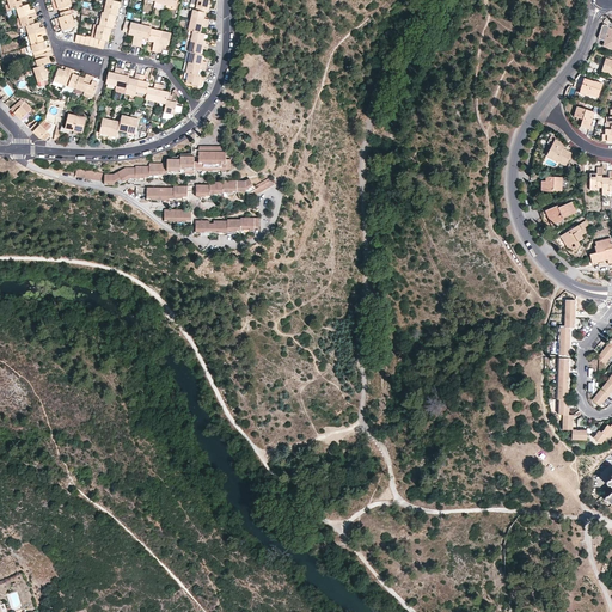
[(71,2),(69,0),(60,0),(56,1),(59,7),(60,11),(69,8),(68,5),(71,5),(69,2),(71,2)]
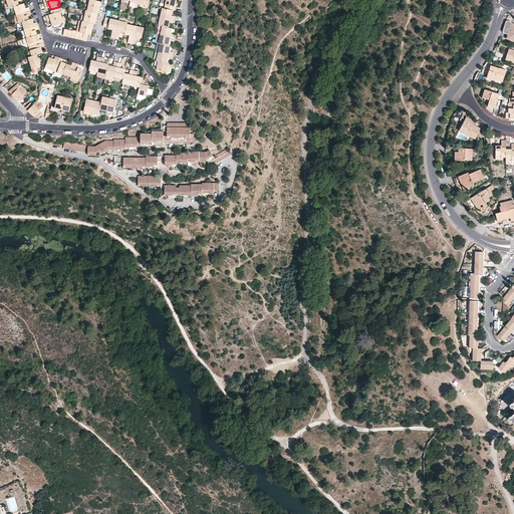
[(164,0),(163,7),(172,9),(174,10),(175,6),(173,6),(174,2),(174,0),(164,0)]
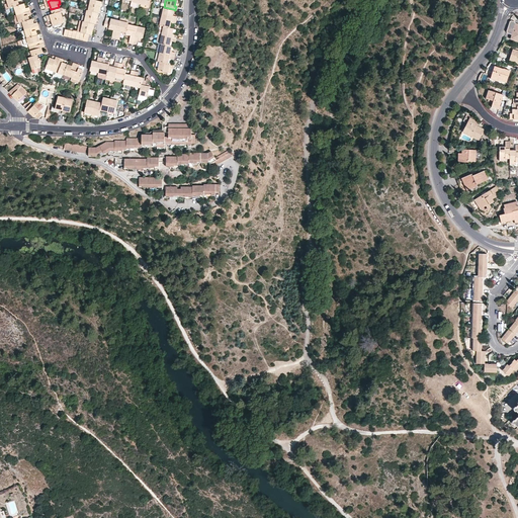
[(15,11),(16,14),(30,10),(29,7),(25,7),(24,8),(24,6),(25,6),(24,3),(19,5),(14,6),(15,11)]
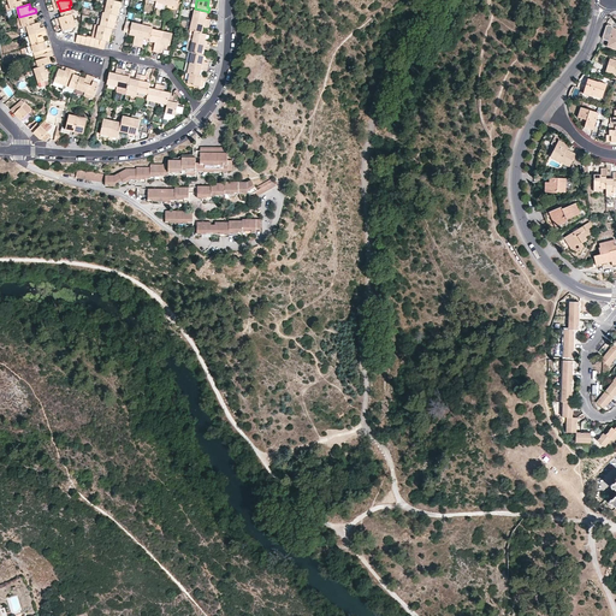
[(71,13),(70,9),(60,11),(61,16),(58,17),(60,23),(73,19),(72,15),(70,16),(70,13),(71,13)]
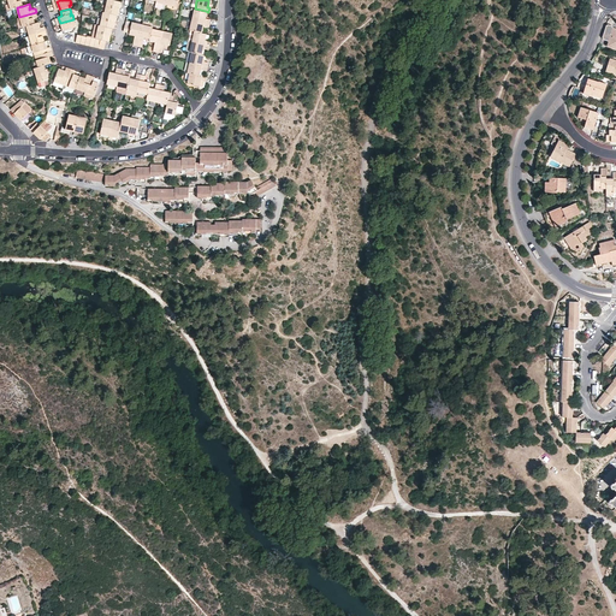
[(193,9),(190,19),(208,23),(209,19),(203,17),(206,11),(195,9),(193,9)]
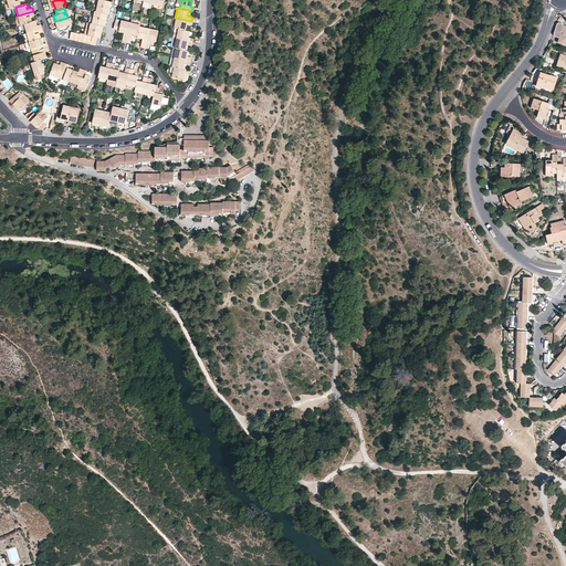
[(105,14),(105,12),(95,10),(94,10),(93,17),(105,19),(105,18),(106,14),(105,14)]
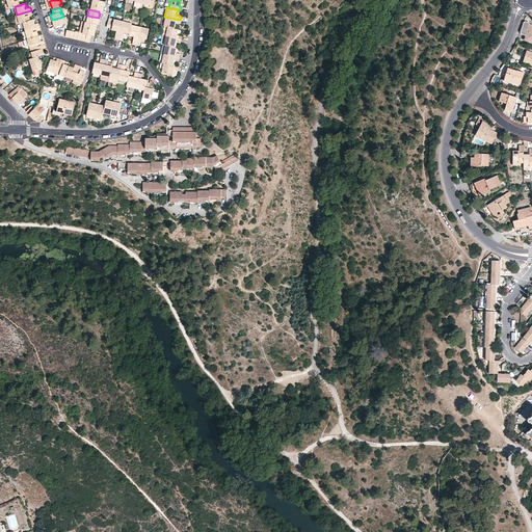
[(19,23),(22,22),(30,20),(29,17),(27,17),(27,15),(28,15),(32,14),(31,10),(17,15),(19,23)]
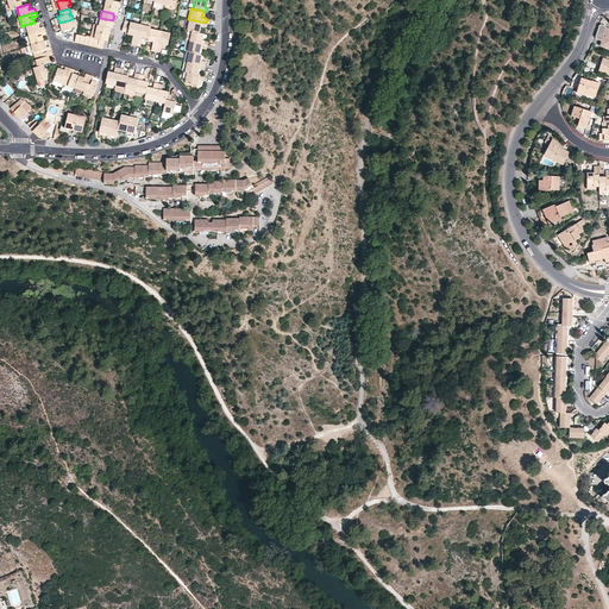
[(74,24),(73,19),(60,23),(62,29),(63,33),(73,30),(71,26),(73,26),(71,24),(74,24)]
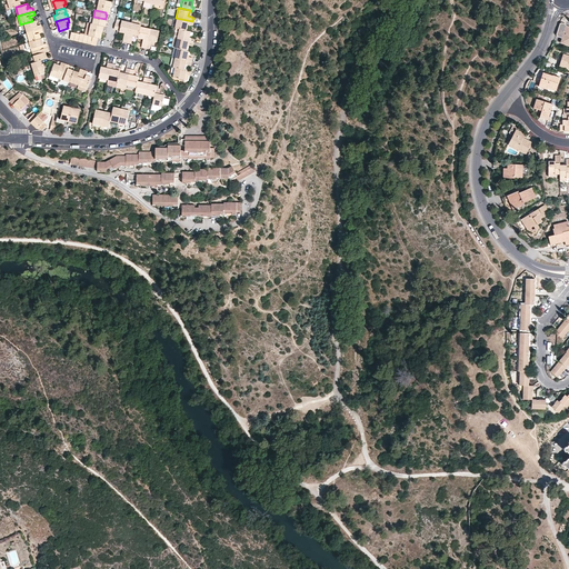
[(173,27),(178,28),(186,30),(187,25),(191,26),(192,21),(176,18),(173,27)]
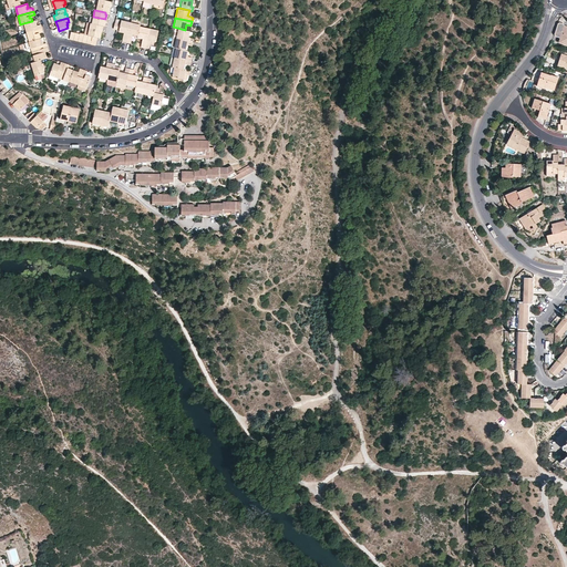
[(122,40),(125,40),(130,21),(121,19),(120,22),(119,29),(119,30),(123,31),(122,40)]
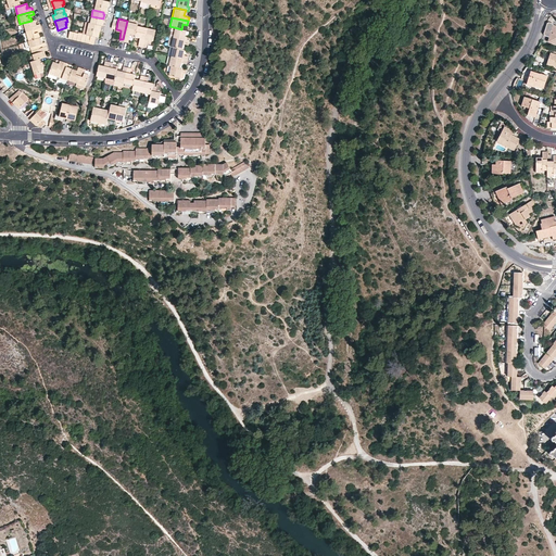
[(25,28),(26,32),(40,27),(39,24),(36,24),(35,25),(34,23),(36,23),(35,20),(32,21),(23,23),(25,28)]
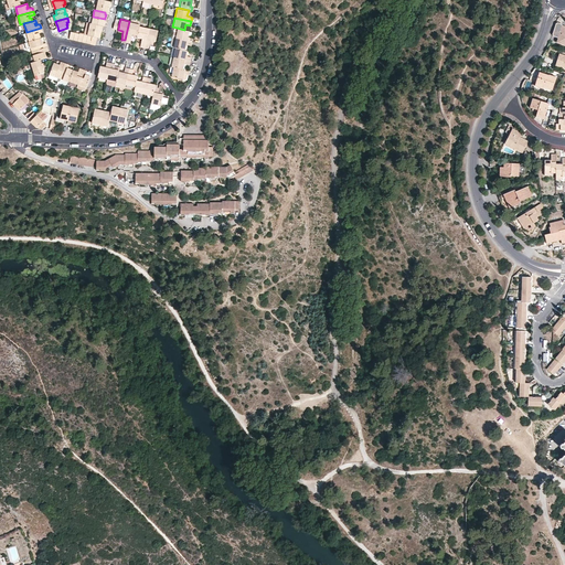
[(130,33),(136,34),(138,25),(139,23),(129,21),(125,40),(128,41),(130,33)]
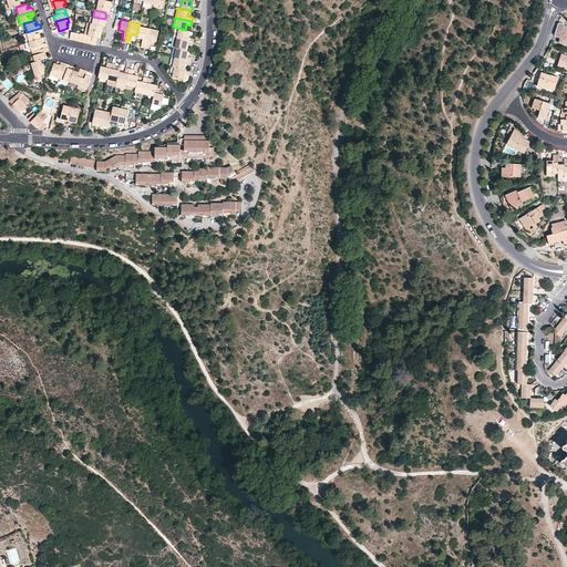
[(91,22),(89,29),(101,31),(102,29),(102,27),(101,27),(101,24),(92,22),(91,22)]
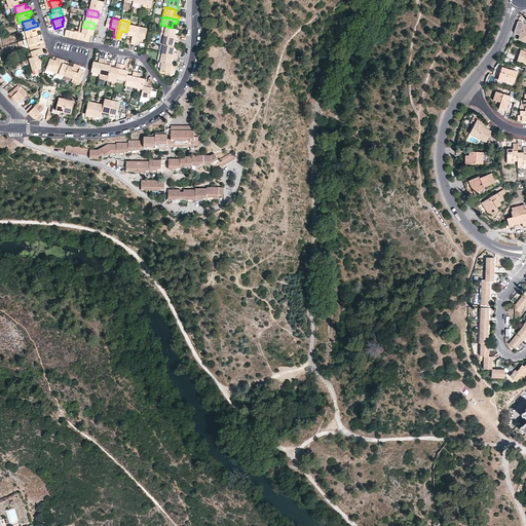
[(519,41),(525,42),(525,25),(524,25),(524,23),(519,22),(518,22),(515,34),(515,35),(520,37),(519,41)]
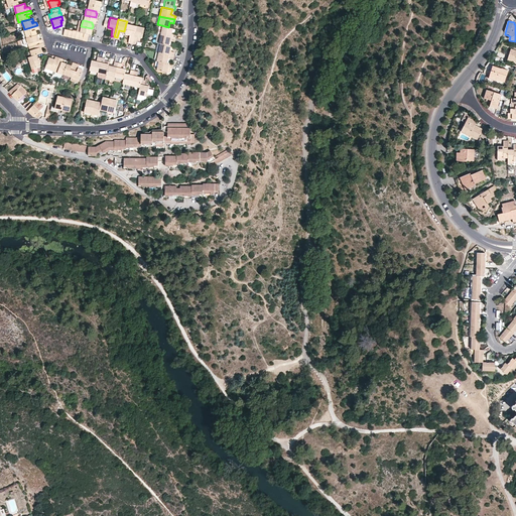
[(127,42),(131,43),(135,25),(126,23),(124,31),(124,33),(129,34),(127,42)]
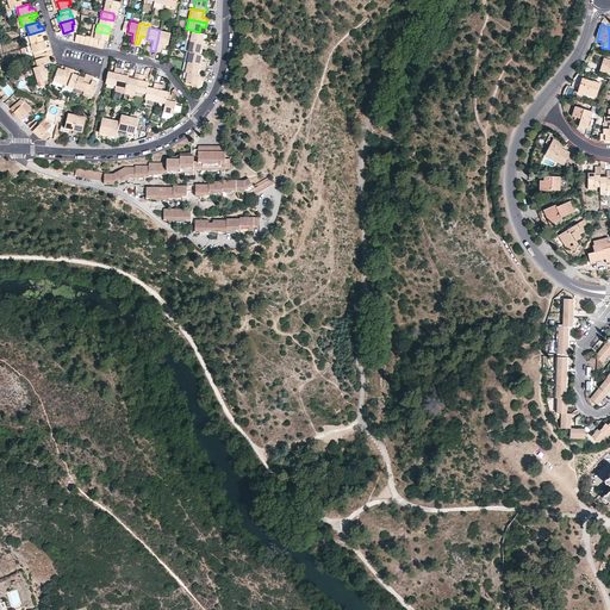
[(29,35),(31,44),(43,41),(43,37),(41,37),(41,35),(42,35),(45,33),(44,30),(29,35)]
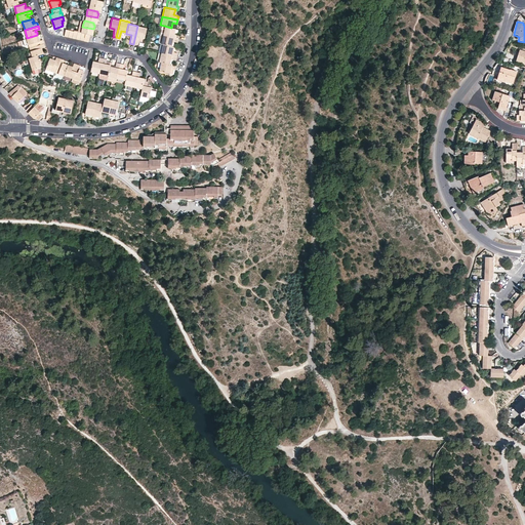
[(136,45),(137,40),(138,37),(143,38),(146,28),(137,26),(133,44),(136,45)]
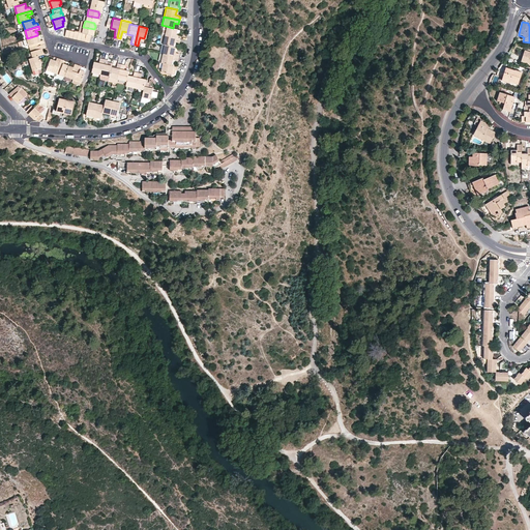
[(166,26),(164,35),(179,38),(180,35),(175,33),(176,29),(173,28),(166,26)]
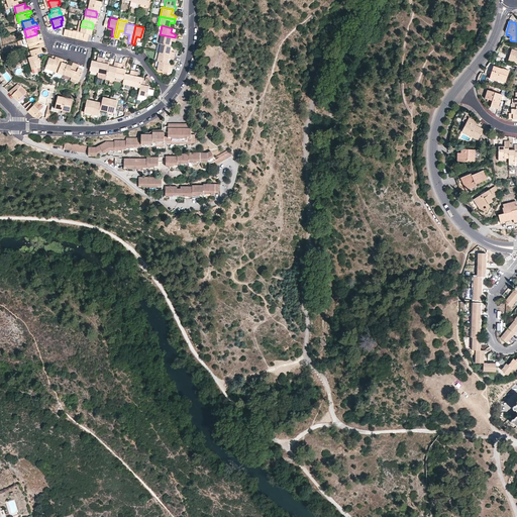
[(27,41),(29,46),(43,42),(41,38),(39,39),(38,39),(37,38),(38,37),(37,34),(36,34),(26,37),(27,41)]
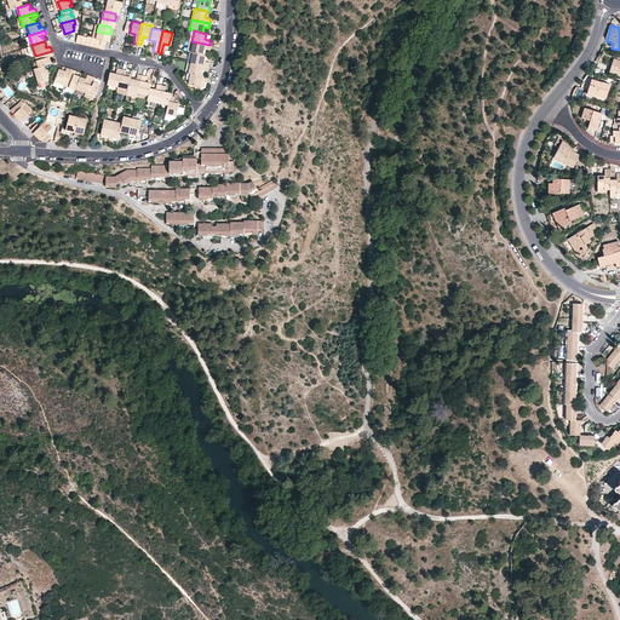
[(189,51),(191,52),(201,55),(204,49),(208,50),(210,45),(191,41),(189,51)]
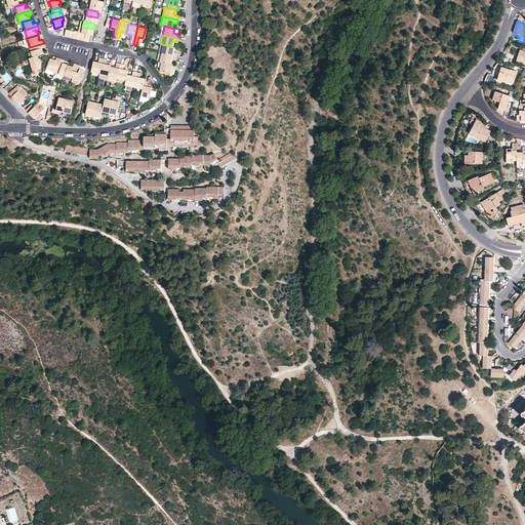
[(31,52),(32,56),(37,55),(43,53),(42,49),(41,49),(41,48),(42,47),(45,46),(44,43),(30,47),(31,52)]
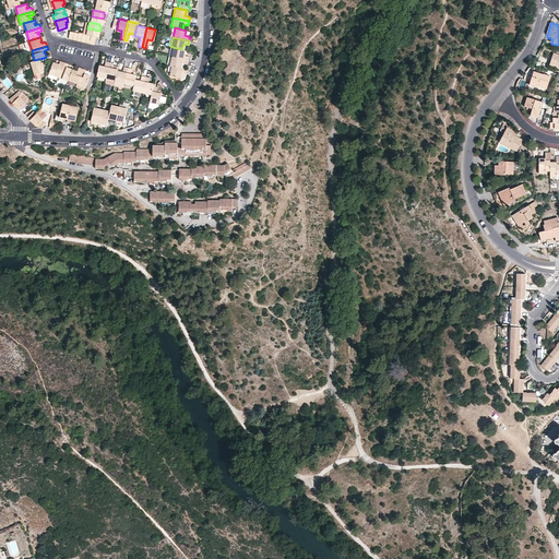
[(173,47),(170,56),(186,60),(187,56),(182,54),(183,49),(181,49),(173,47)]
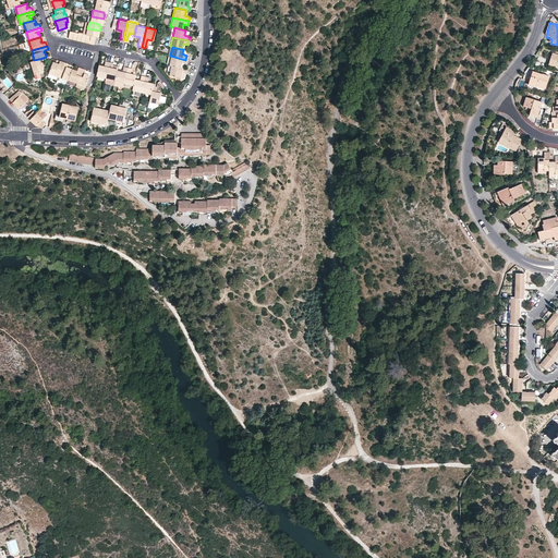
[(557,68),(557,55),(553,53),(548,65),(557,68)]
